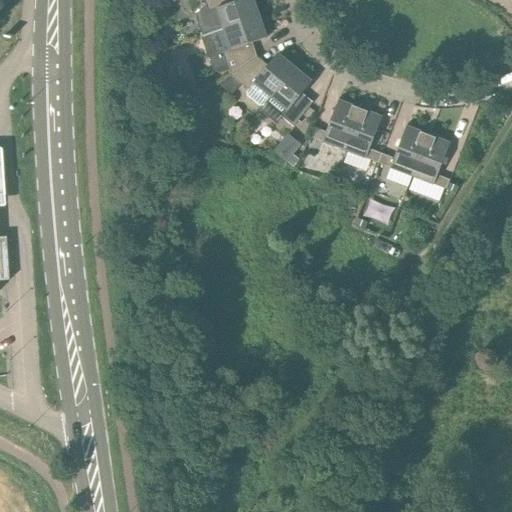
[(242,0),(233,3),(231,0),(204,0),(206,4),(196,16),(202,37),(260,18),(253,0),(242,0)]
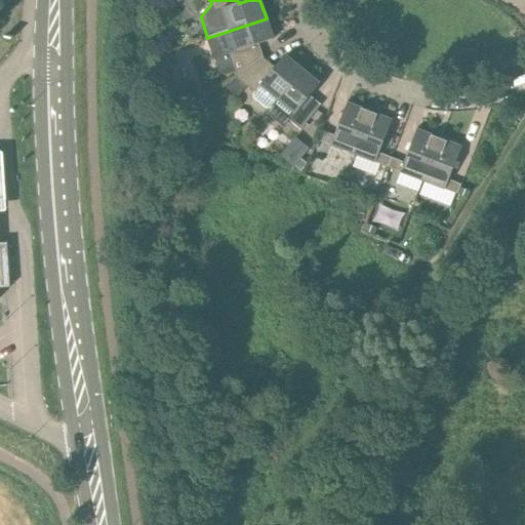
[(259,62),(253,46),(274,40),(267,18),(207,38),(214,59),(216,58),(219,72),(227,76),(235,73),(237,78),(259,62)]
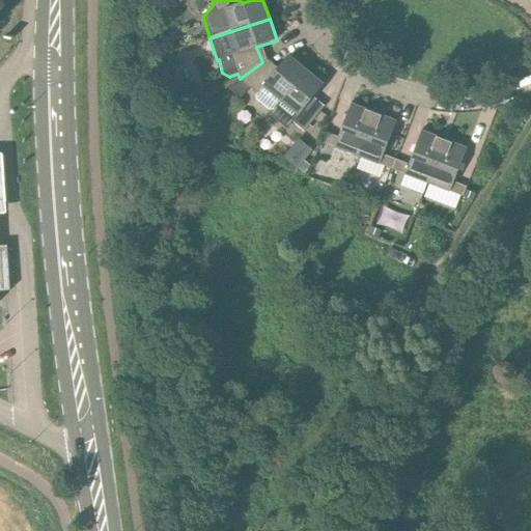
[(281,101),(306,71),(288,56),(275,73),(262,62),(240,79),(258,94),(263,87),(281,101)]
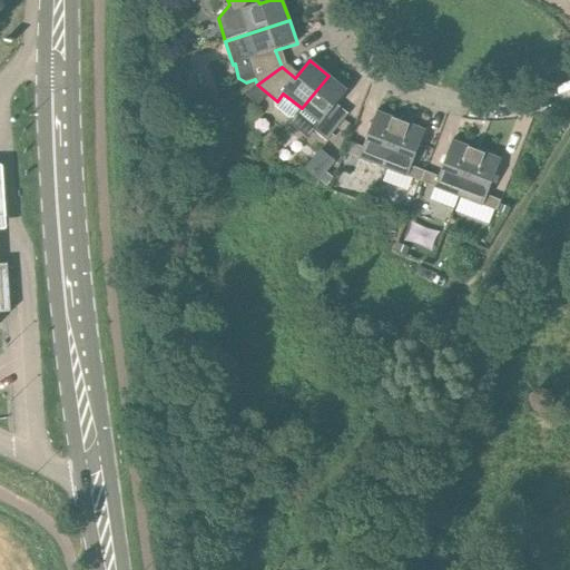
[(327,141),(345,119),(333,110),(347,91),(328,76),(302,108),(290,124),(308,139),(315,131),(327,141)]
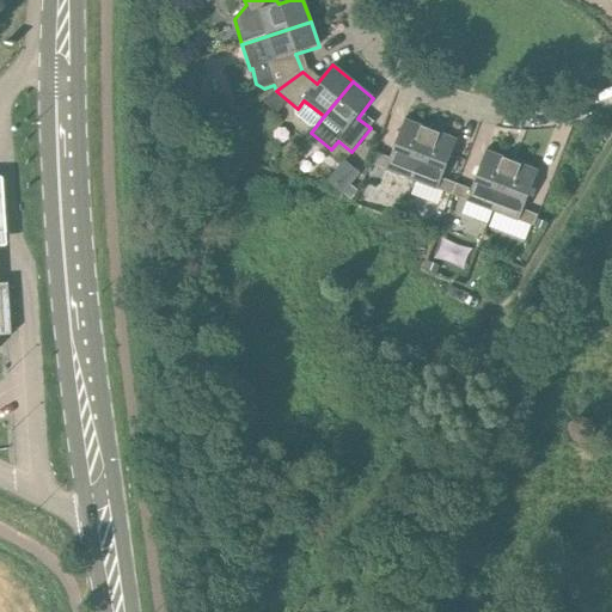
[(412,179),(432,130),(405,121),(391,159),(375,153),(372,164),(412,179)]
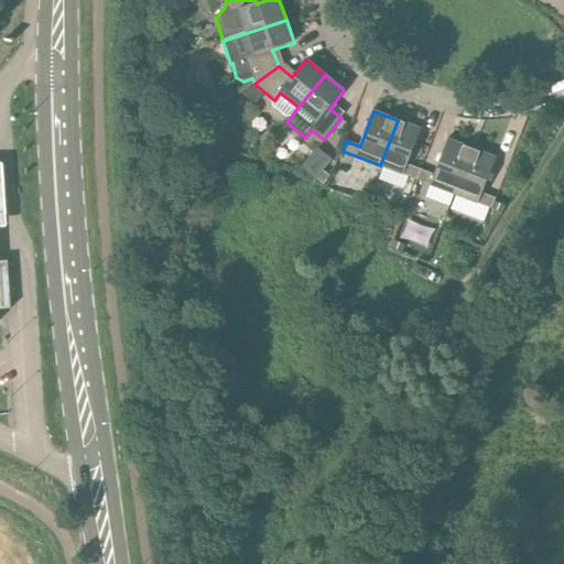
[(418,181),(421,170),(408,164),(422,130),(398,120),(380,165),(418,181)]
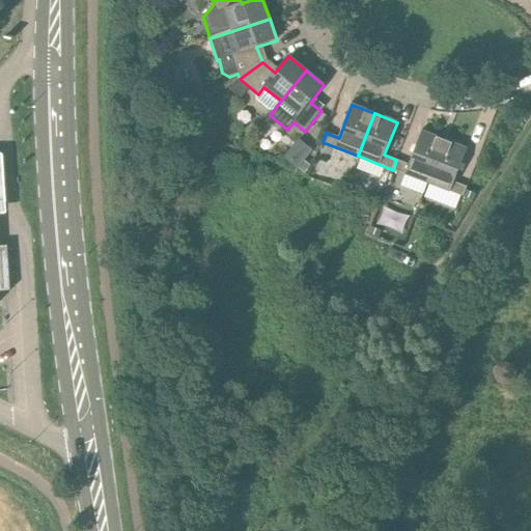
[(428,184),(445,141),(422,132),(410,165),(396,160),(393,170),(428,184)]
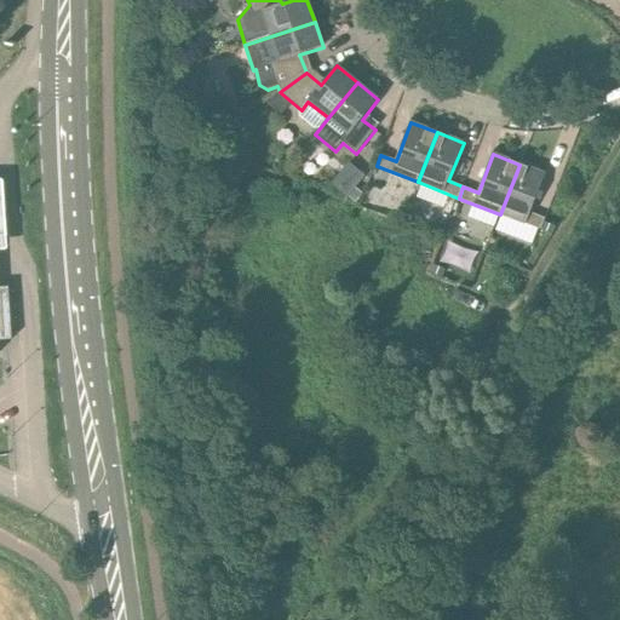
[(351,160),(342,172),(356,183),(366,171),(351,160)]
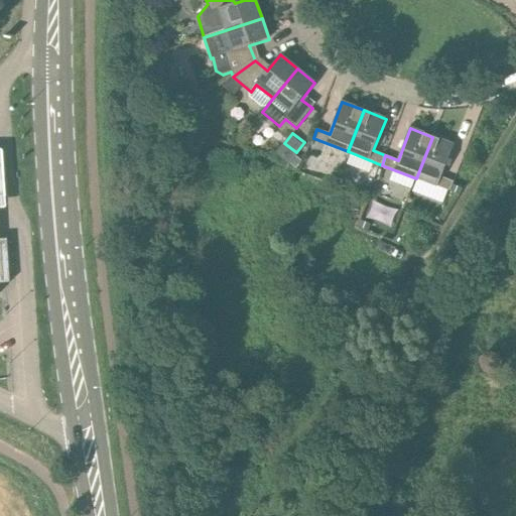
[(450,191),(454,182),(441,177),(454,145),(432,137),(416,178),(450,191)]
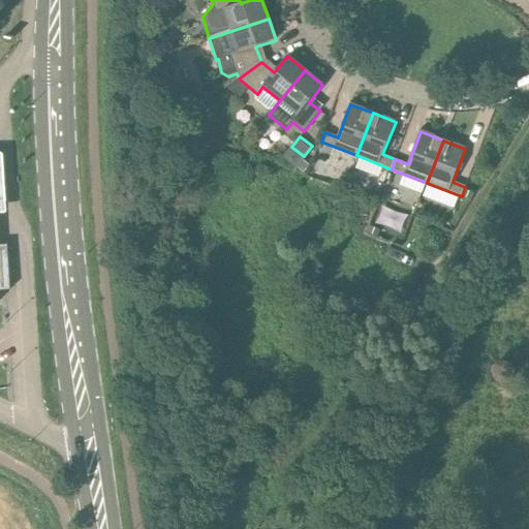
[(5,245),(0,245),(0,290),(11,289),(11,286),(10,286),(7,246),(9,246),(8,243),(5,243),(5,245)]
